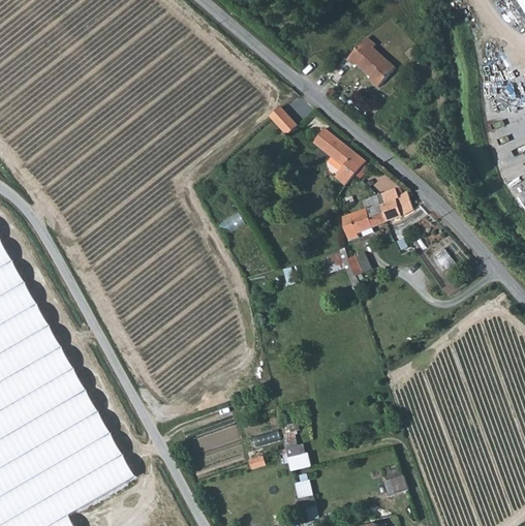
[(512,0),(524,22),(524,0),(512,0)]
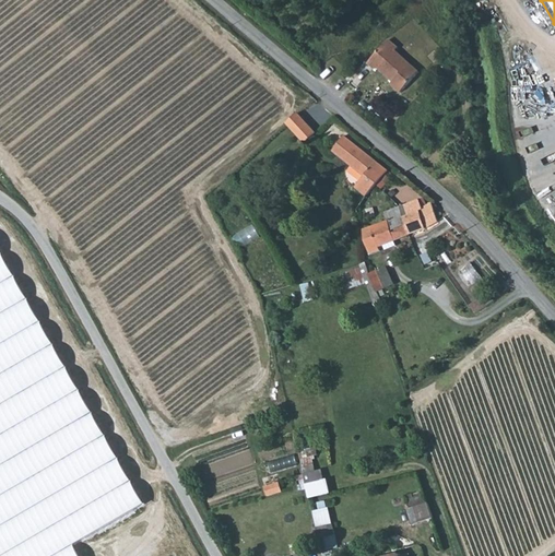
[(386,33),(363,58),(373,67),(375,64),(389,78),(387,80),(397,89),(416,68),(392,46),(394,43),(386,33)]
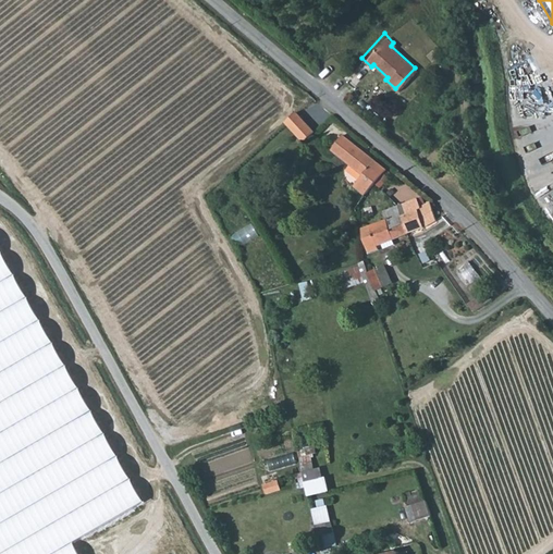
[(310,127),(292,108),(281,118),(300,139),(310,127)]
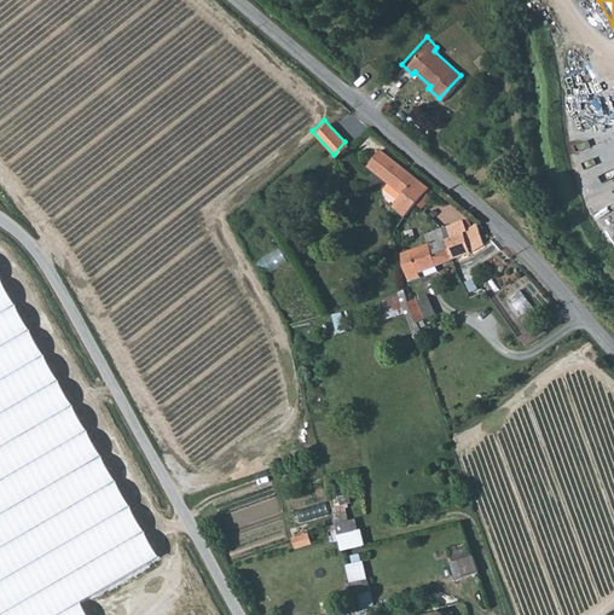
[(403,216),(420,193),(424,187),(426,185),(378,149),(364,166),(393,189),(387,198),(394,203),(391,207),(403,216)]
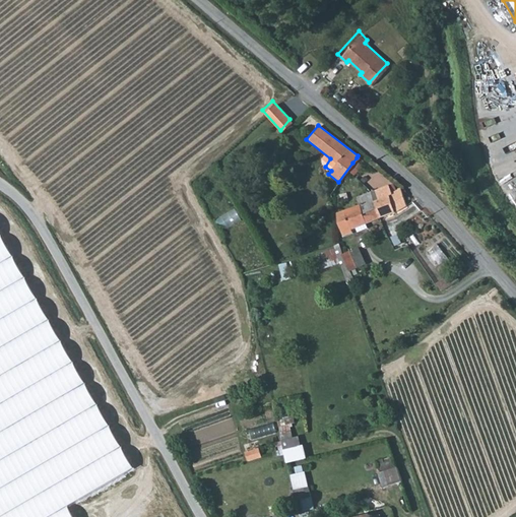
[(515,160),(499,174),(514,195),(515,193),(515,160)]
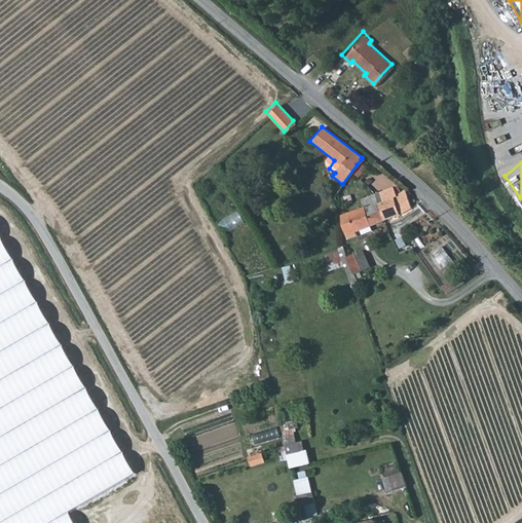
[(379,199),(374,202),(381,220),(384,219),(398,214),(410,207),(403,189),(394,192),(392,186),(377,191),(379,199)]
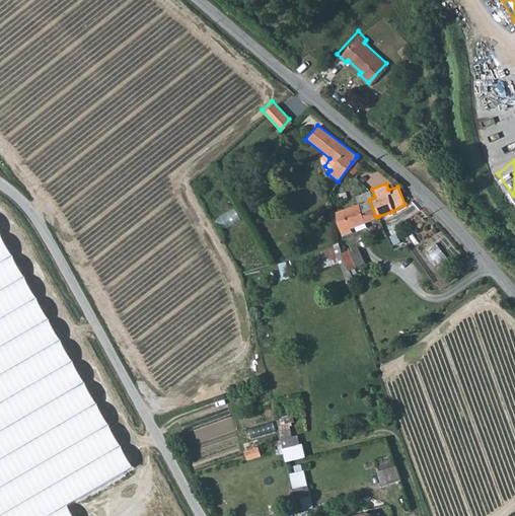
[(369,200),(374,197),(372,189),(368,191),(355,196),(357,203),(335,212),(339,231),(352,226),(354,231),(363,228),(361,222),(376,217),(369,200)]
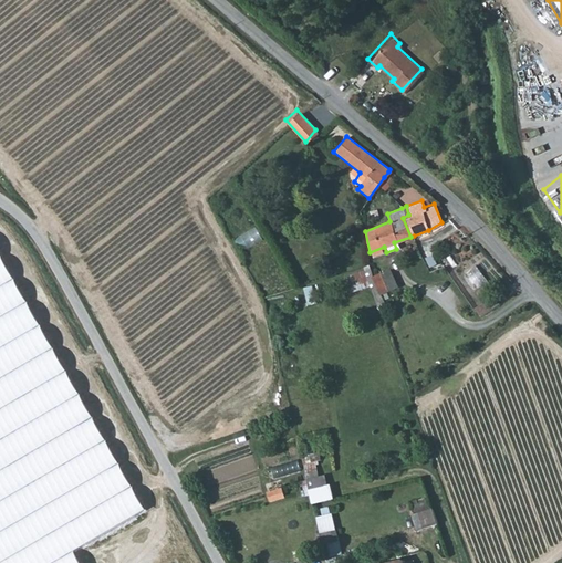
[(241,249),(262,237),(255,223),(233,236),(241,249)]
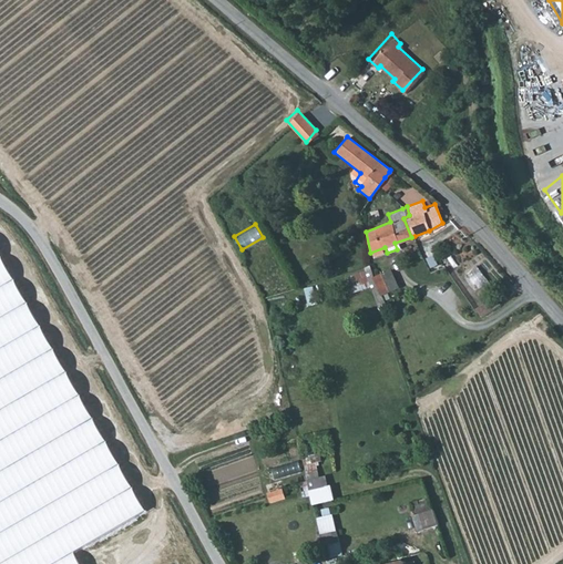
[(410,264),(421,259),(417,250),(407,255),(410,264)]
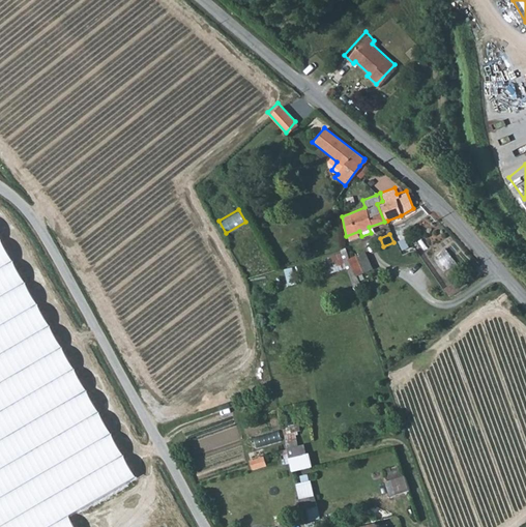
[(0,526),(72,526),(66,516),(134,475),(0,242),(0,526)]
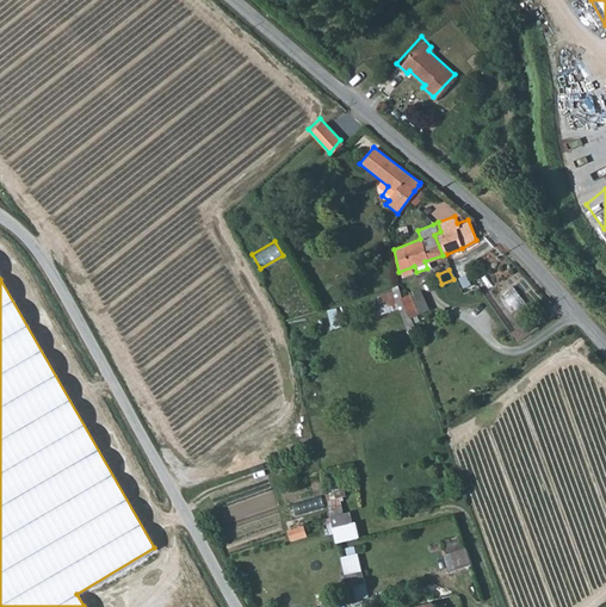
[(426,309),(418,291),(400,299),(409,316),(426,309)]
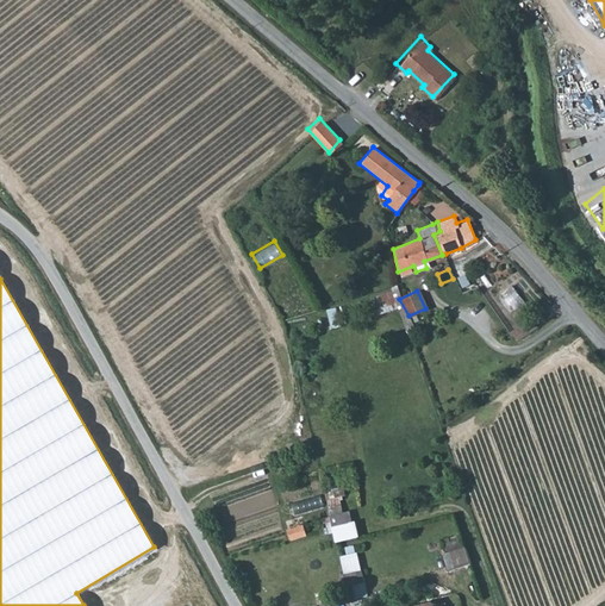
[(320,493),(292,498),(293,510),(323,505),(320,493)]
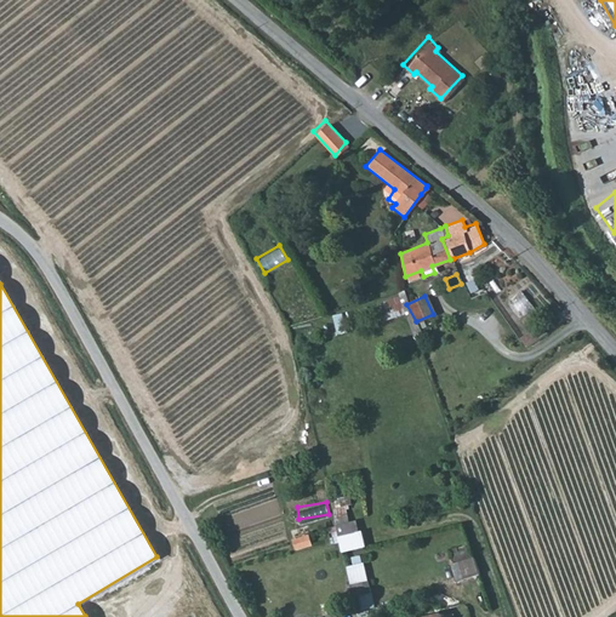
[(352,521),(337,525),(340,538),(355,535),(352,521)]
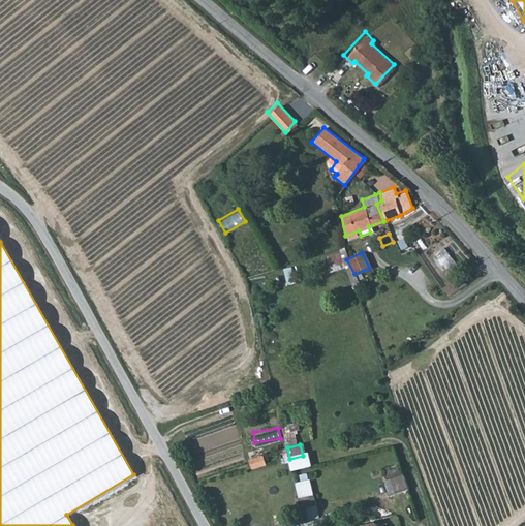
[(252,467),(267,463),(265,455),(250,459),(252,467)]
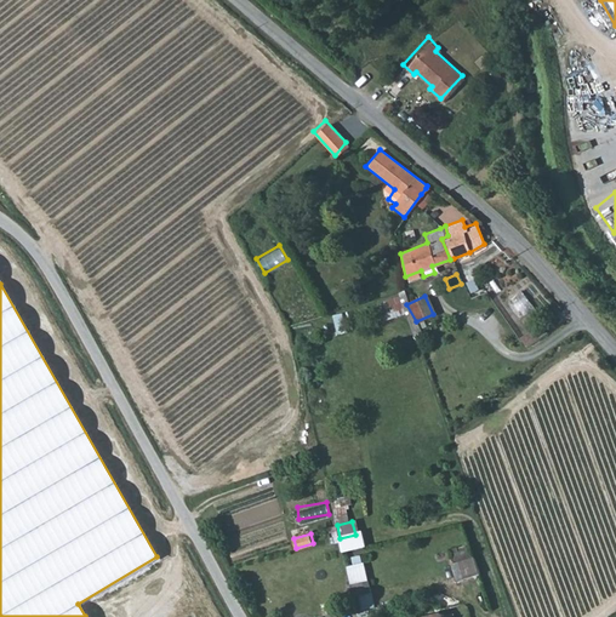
[(449,572),(471,566),(465,550),(444,555),(449,572)]
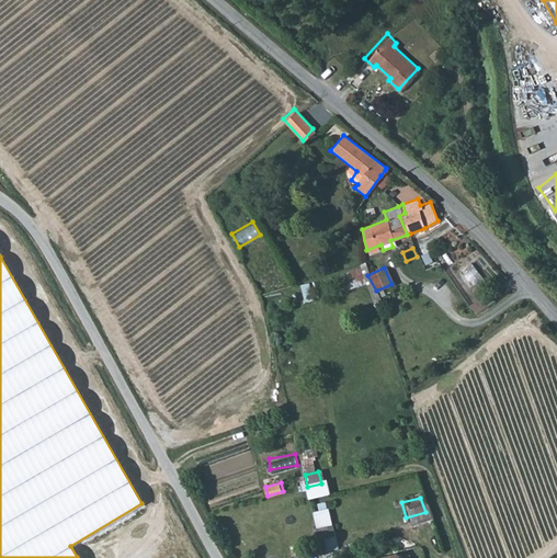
[(322,548),(337,546),(328,499),(314,501),(322,548)]
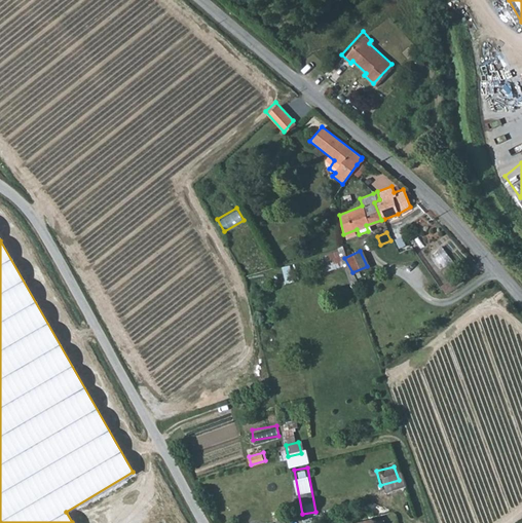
All buildings are outlined.
